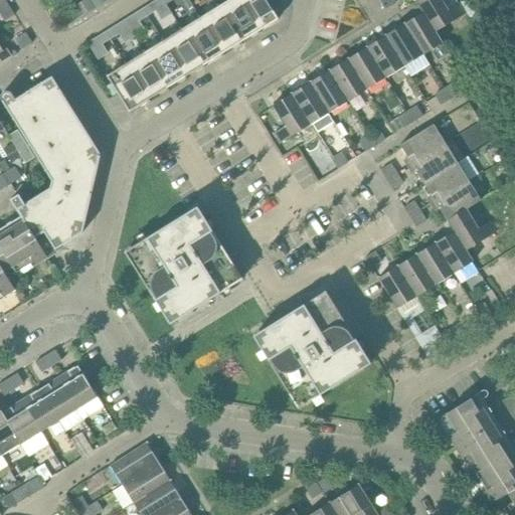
[(83,14),(94,8),(89,0),(84,0),(77,5),(83,14)]
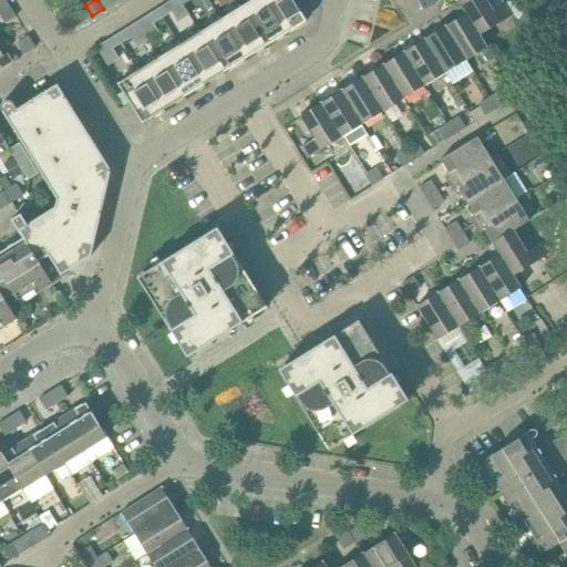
[(266,49),(265,47),(284,34),(285,37),(286,37),(263,0),(250,0),(239,7),(266,49)]
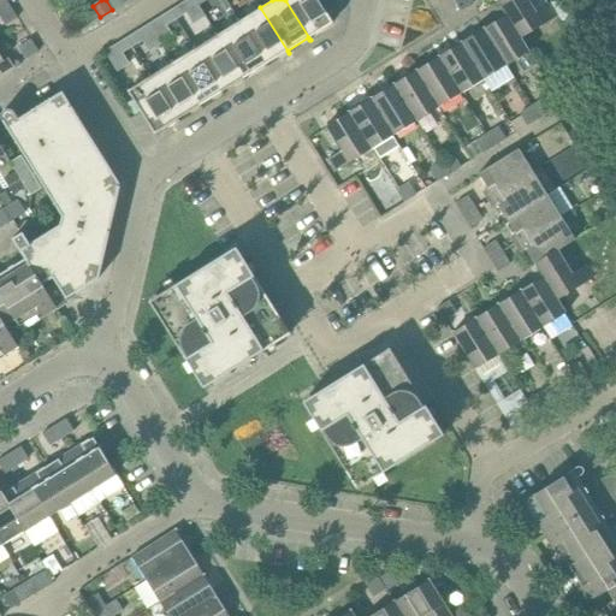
[(285,0),(311,40),(312,39),(309,36),(321,29),(330,23),(331,24),(332,23),(319,1),(320,0),(285,0)]
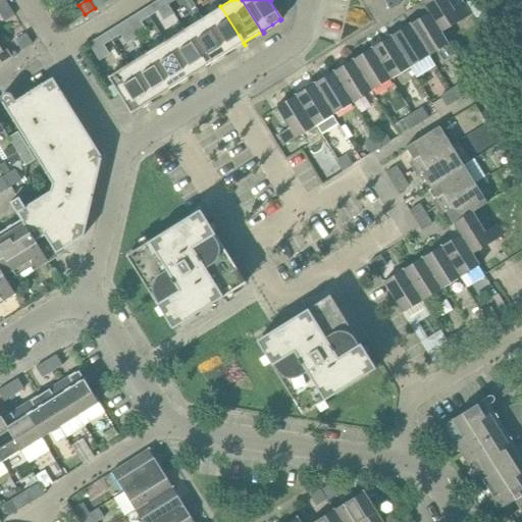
[(401,2),(399,0),(384,0),(390,9),(401,2)]
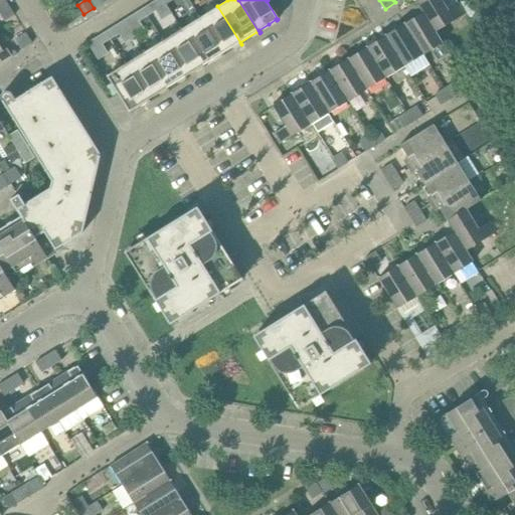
[(422,12),(436,31),(465,13),(459,3),(448,10),(441,0),(418,0),(416,2),(422,12)]
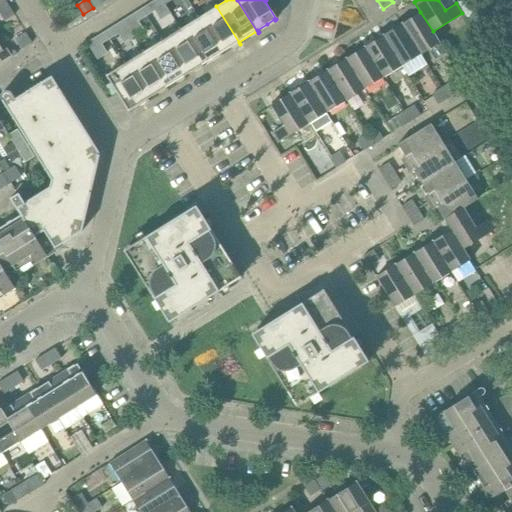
[(146,16),(154,11),(150,3),(142,8),(146,16)]
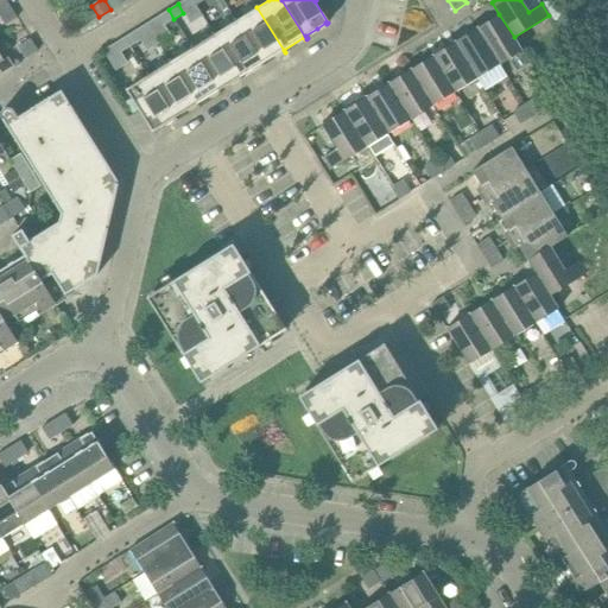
[(17,18),(10,6),(0,11),(0,17),(5,25),(17,18)]
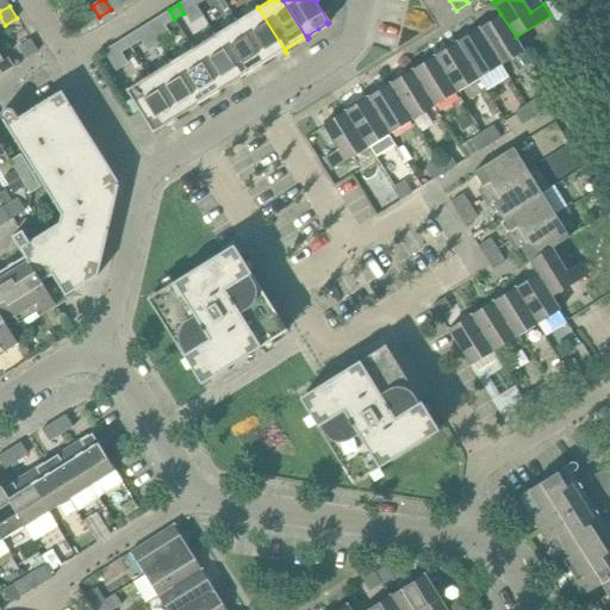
[(257,7),(236,22),(263,66),(265,66),(263,63),(284,50),(285,53),(286,53),(257,7)]
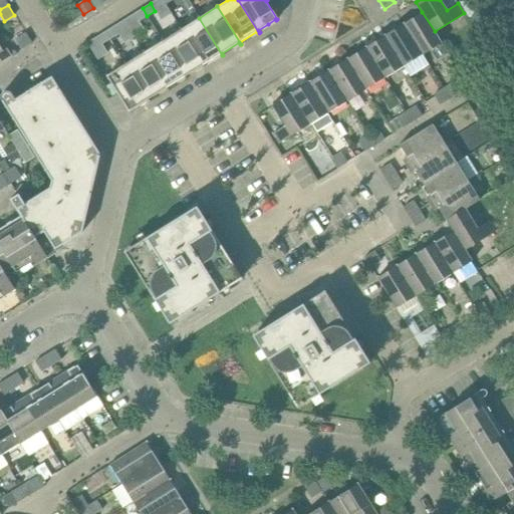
[(143,8),(134,14),(139,21),(147,16),(143,8)]
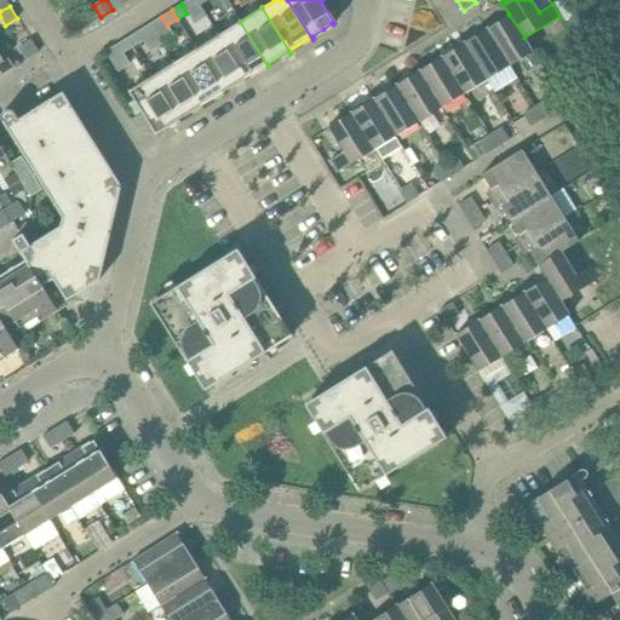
[(78,32),(90,24),(82,12),(70,21),(78,32)]
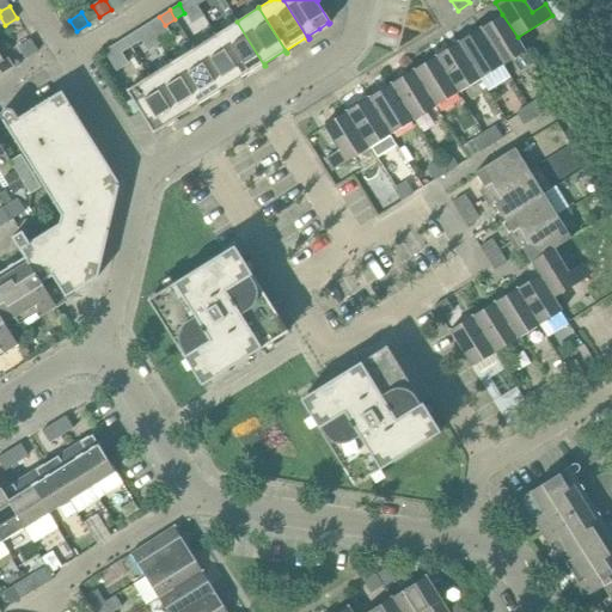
[(502,14),(481,28),(503,65),(525,50),(518,37),(502,14)]
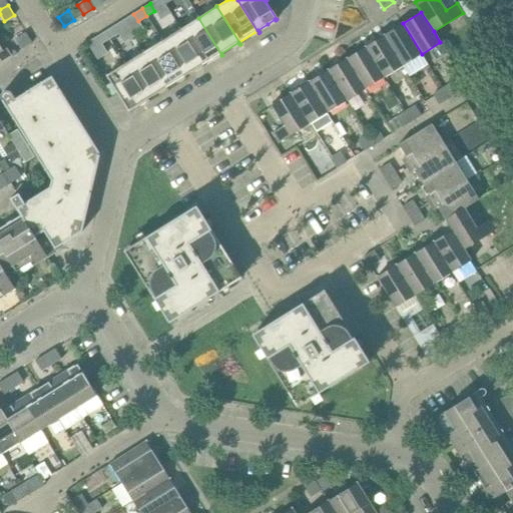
[(198,18),(180,29),(203,67),(204,66),(202,64),(219,54),(221,56),(221,55),(198,18)]
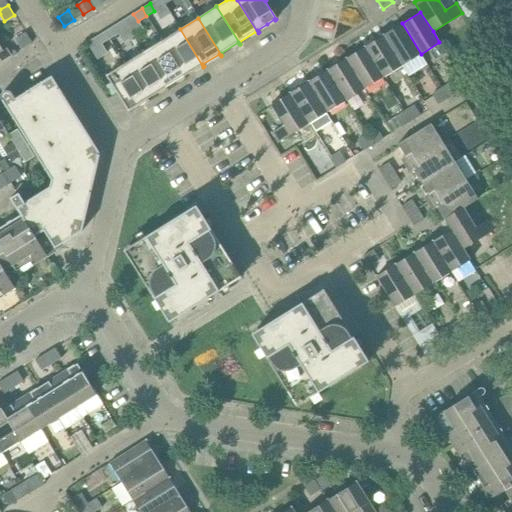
[(402,23),(383,35),(402,65),(421,54),(402,23)]
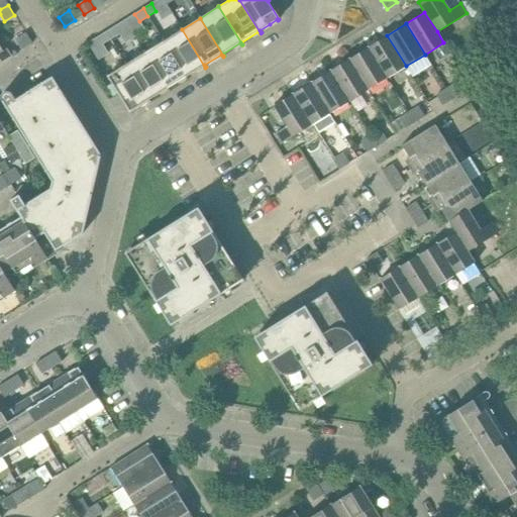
[(111,39),(119,34),(114,26),(106,31),(111,39)]
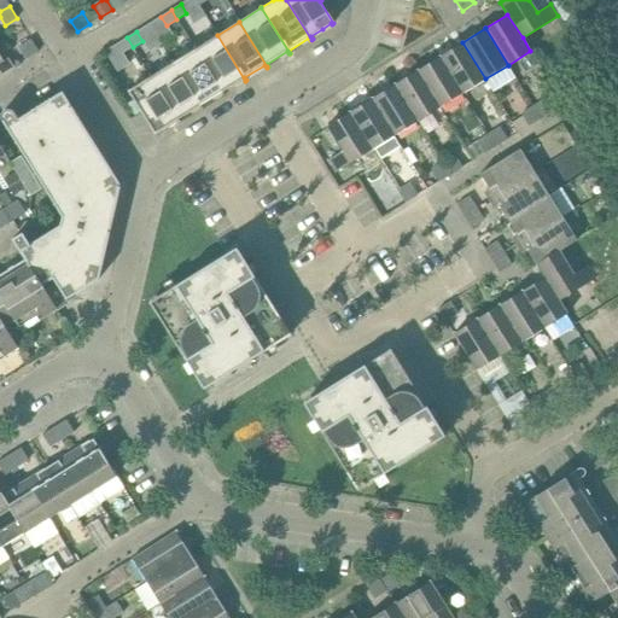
[(217,35),(194,50),(223,94),(222,92),(243,79),(244,81),(245,81),(217,35)]
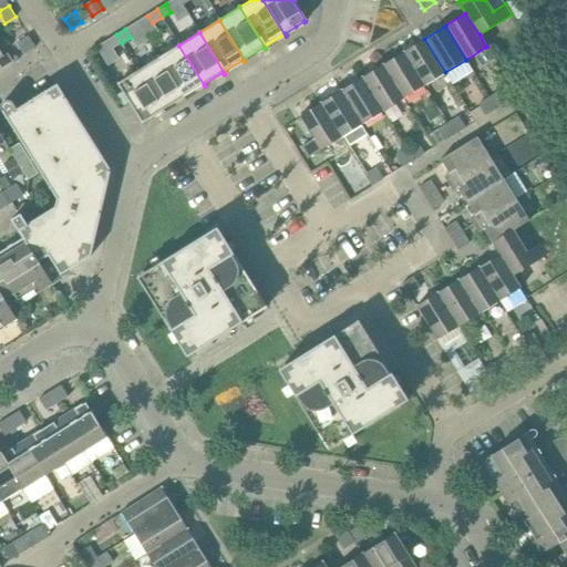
[(116,34),(107,40),(112,49),(122,43),(116,34)]
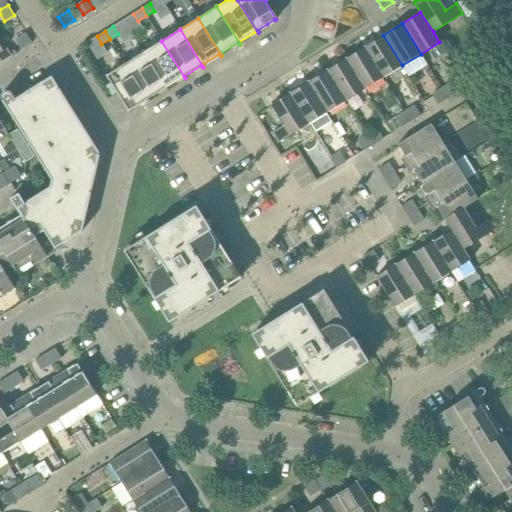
[(32,43),(25,33),(16,39),(22,49),(32,43)]
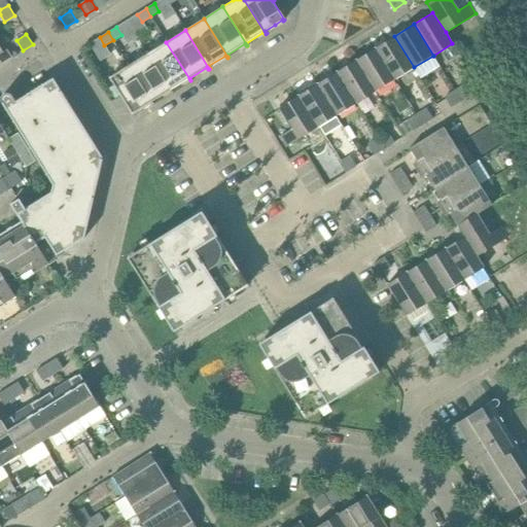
[(394,36),(375,48),(394,79),(414,67),(394,36)]
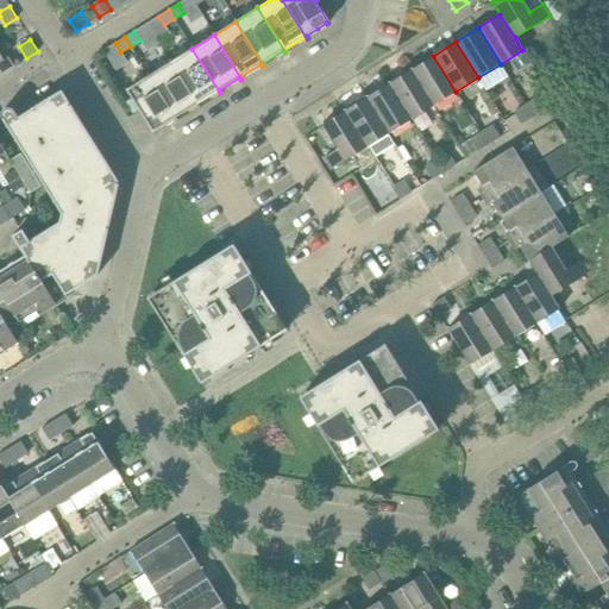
[(192,49),(170,62),(198,107),(199,106),(198,104),(218,90),(219,94),(220,93),(192,49)]
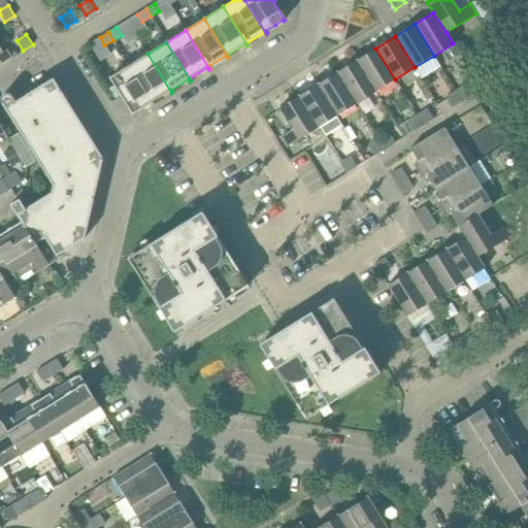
[(0,64),(10,58),(6,51),(2,53),(0,47),(0,64)]
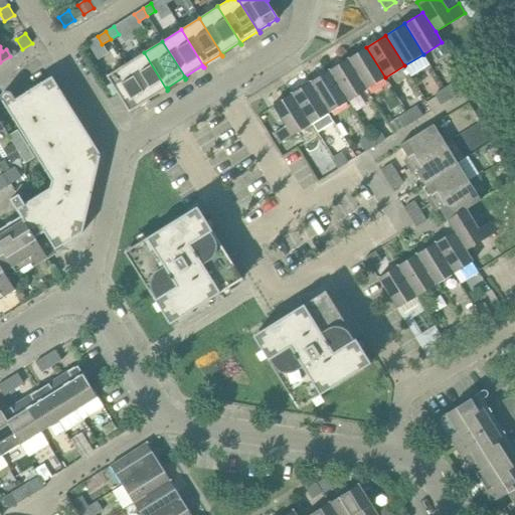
[(348,58),(353,67),(367,90),(385,77),(366,47),(348,58)]
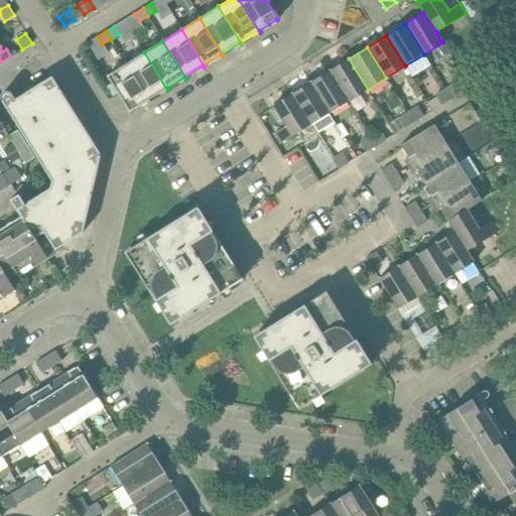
[(148,100),(158,93),(165,89),(167,91),(144,52),(126,63),(149,102),(148,100)]
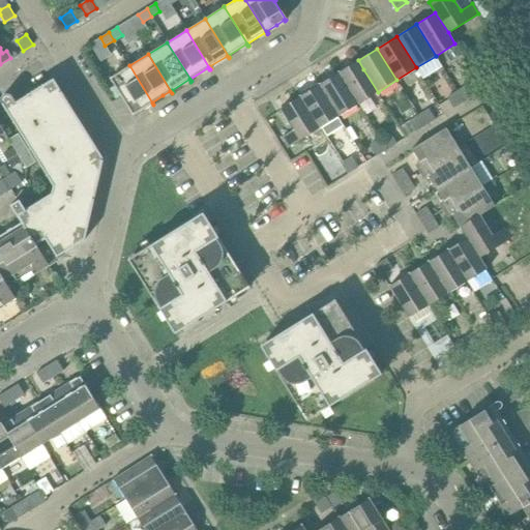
[(358,60),(339,72),(358,104),(378,92),(363,69),(358,60)]
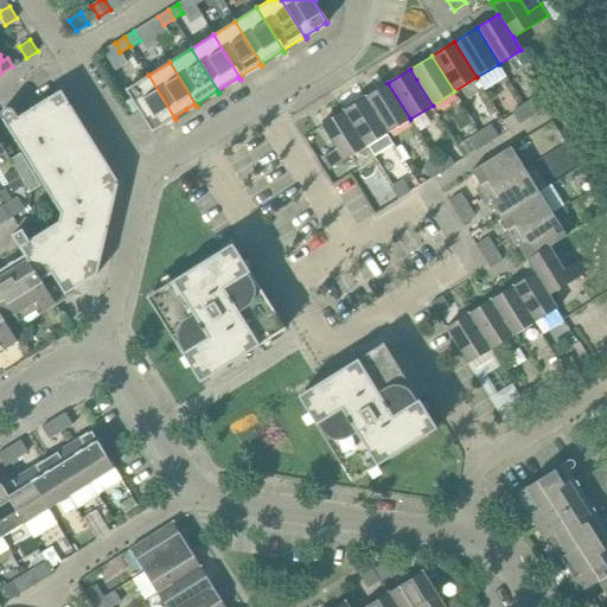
[(152,132),(165,123),(173,119),(174,120),(176,120),(148,75),(126,89),(152,132)]
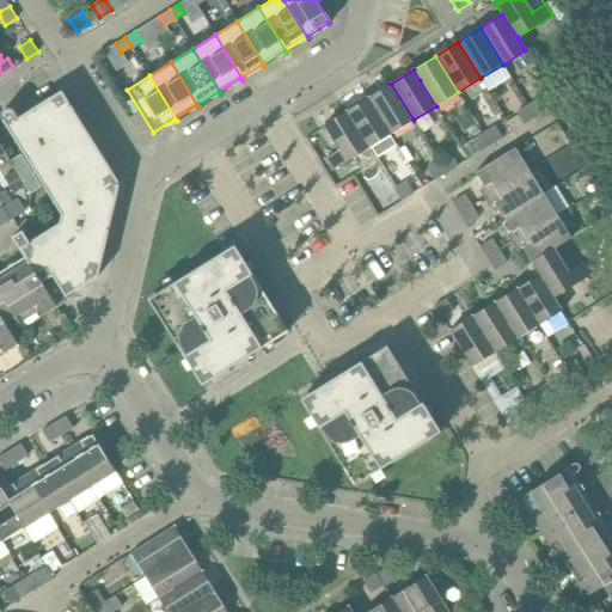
[(391,84),(368,98),(391,134),(414,120),(391,84)]
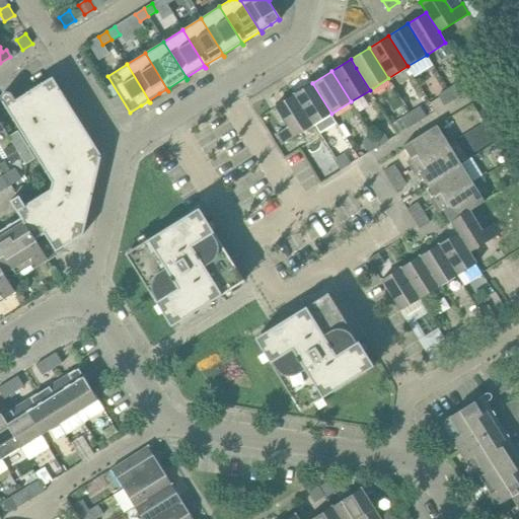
[(22,223),(23,222),(34,239),(44,233),(55,251),(82,234),(100,156),(52,77),(5,106),(52,181),(50,190),(24,206),(19,199),(11,204),(22,223)]
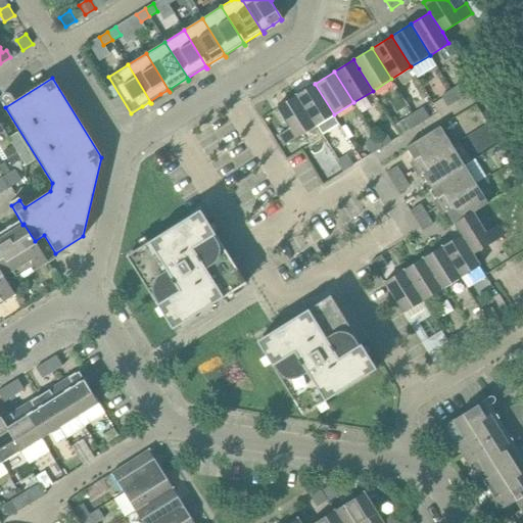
[(315,84),(295,95),(315,127),(334,114),(315,84)]
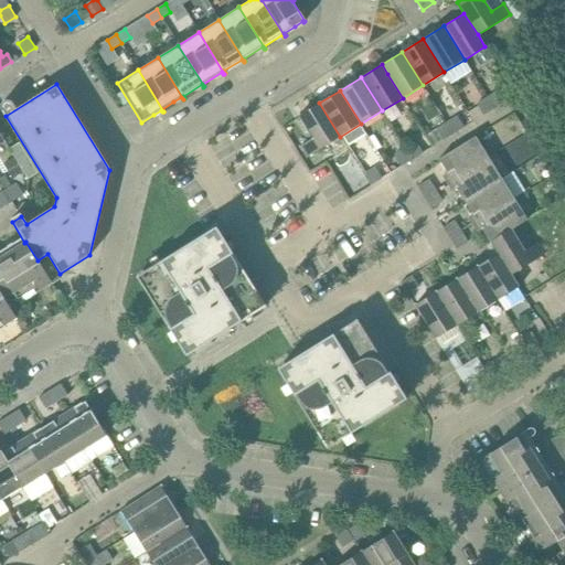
[(494,108),(504,102),(498,91),(488,97),(494,108)]
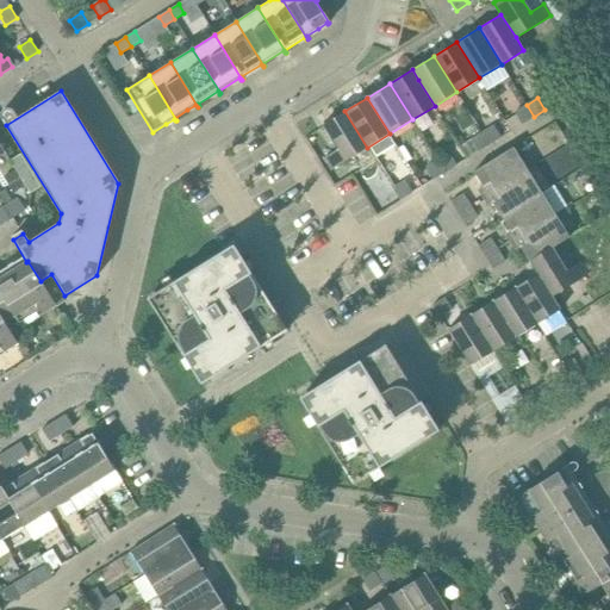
[(534,117),(527,105),(515,112),(522,124),(534,117)]
